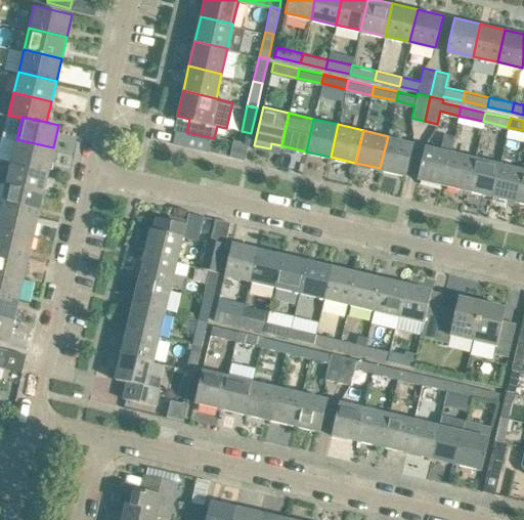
[(443,183),(450,150),(453,135),(443,133),(439,148),(425,145),(418,177),(443,183)]
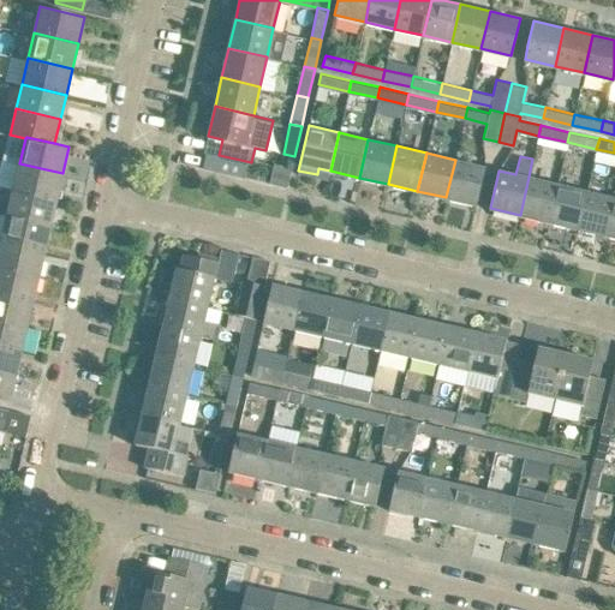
[(476,204),(482,181),(485,167),(477,165),(455,160),(446,197),(476,204)]
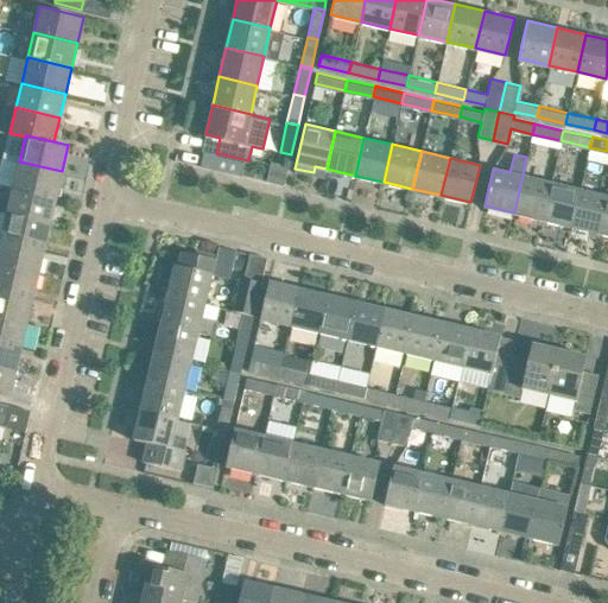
[(56,197),(62,171),(19,162),(13,186),(56,197)]
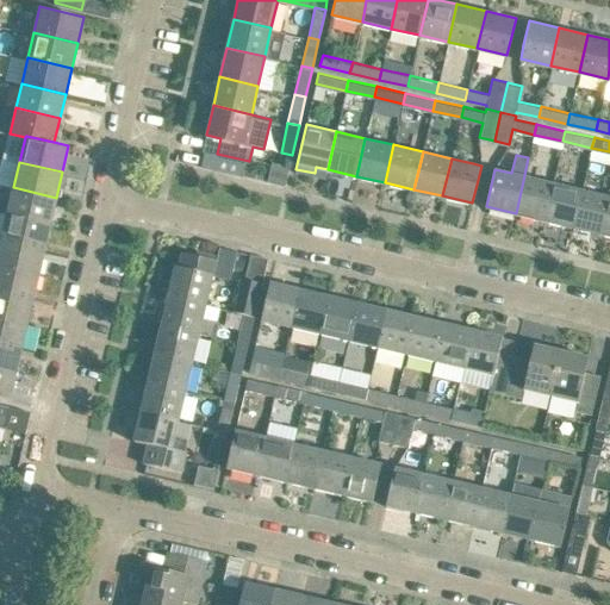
[(545,219),(553,182),(524,175),(516,213),(545,219)]
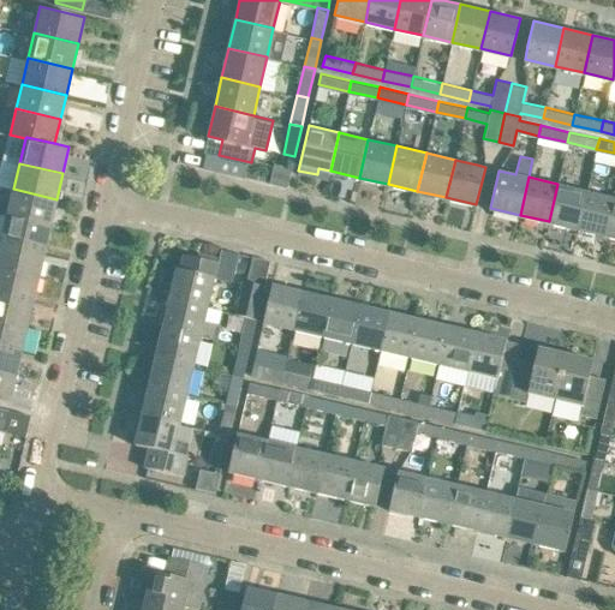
[(578,228),(586,190),(557,184),(549,221),(578,228)]
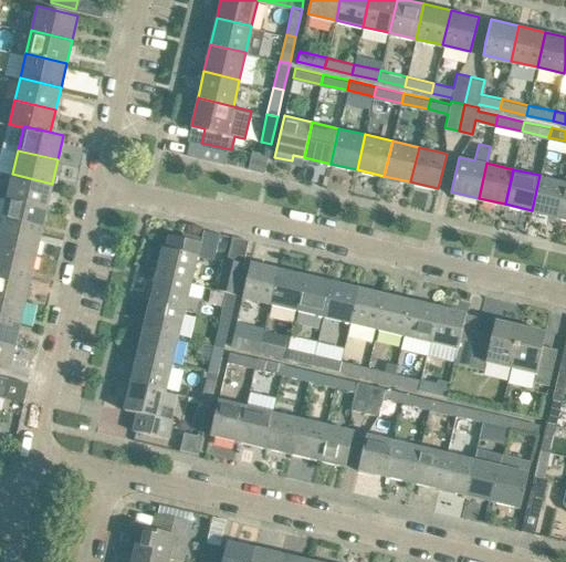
[(46,206),(52,184),(12,174),(8,197),(46,206)]
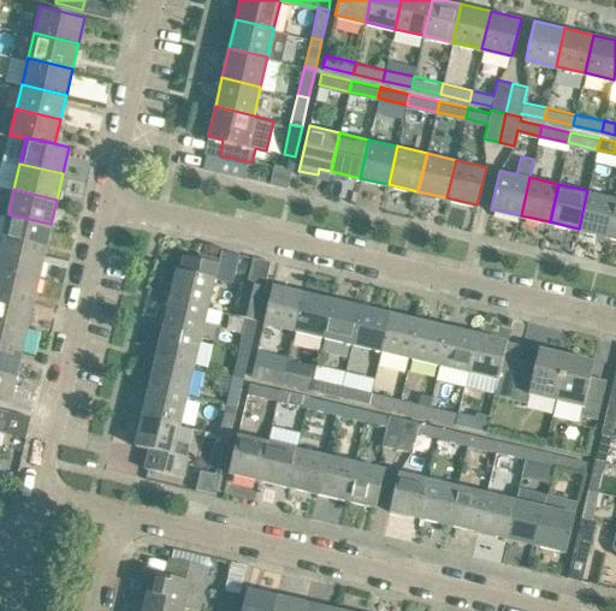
[(608,236),(615,200),(615,196),(587,190),(579,229),(608,236)]
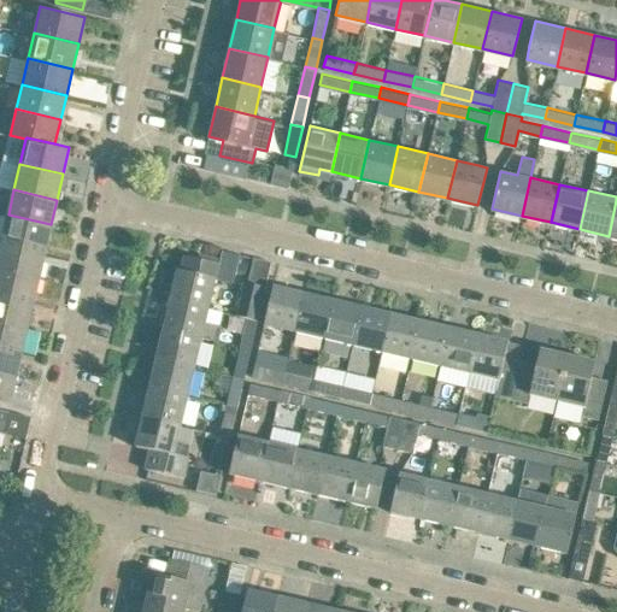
[(46,249),(51,224),(9,215),(3,240),(46,249)]
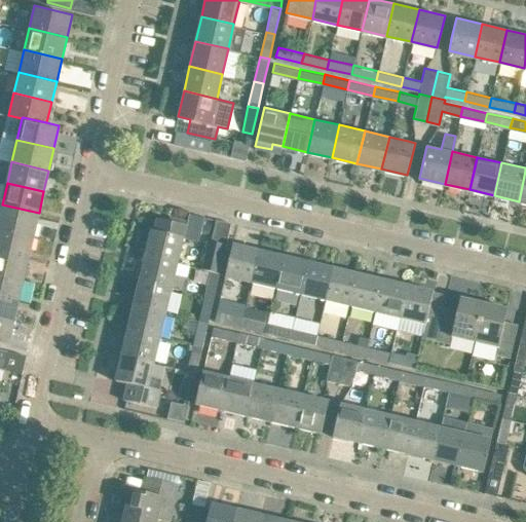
[(0,226),(34,234),(39,213),(2,204),(0,211),(0,226)]
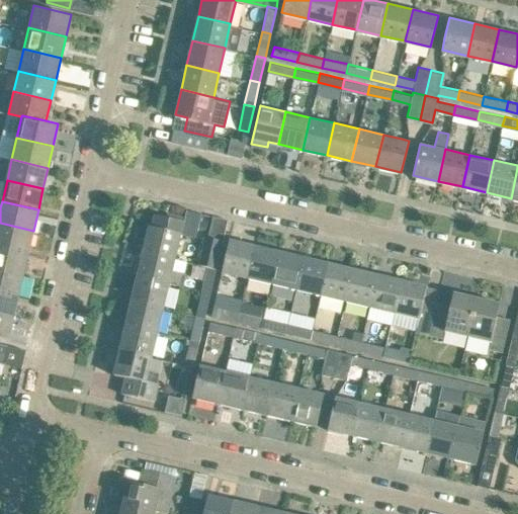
[(174,257),(180,232),(183,220),(181,220),(182,216),(167,211),(166,216),(155,213),(152,225),(149,225),(143,250),(174,257)]
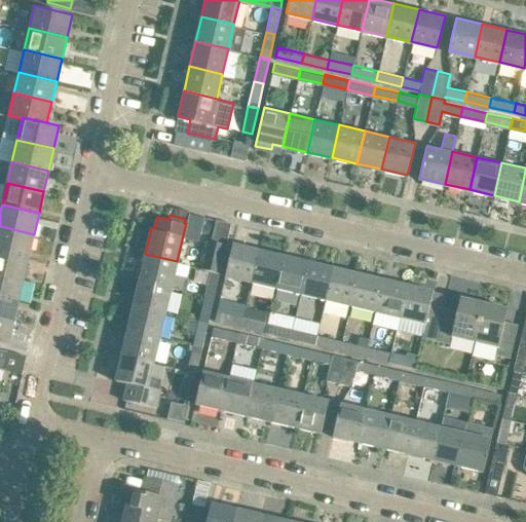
[(0,249),(29,256),(34,234),(0,226),(0,249)]
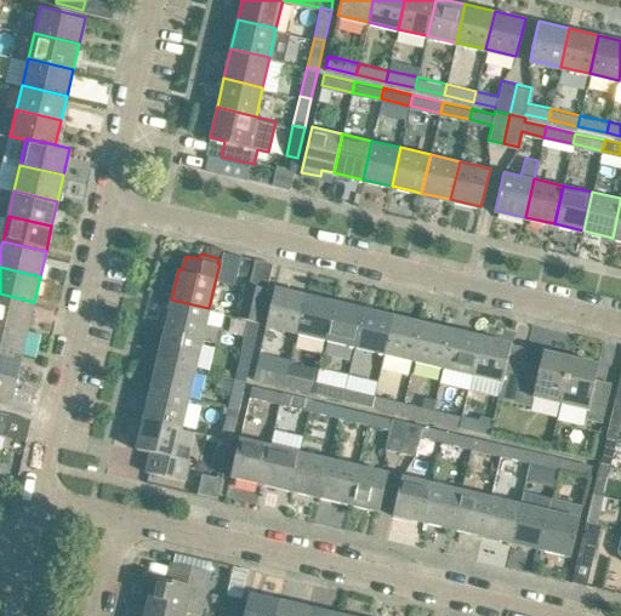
[(260,320),(267,286),(246,281),(239,315),(249,318),(260,320)]
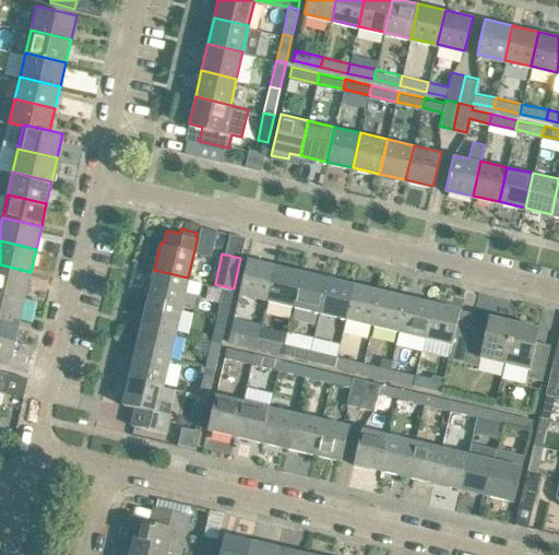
[(266,298),(274,263),(247,257),(239,293),(266,298)]
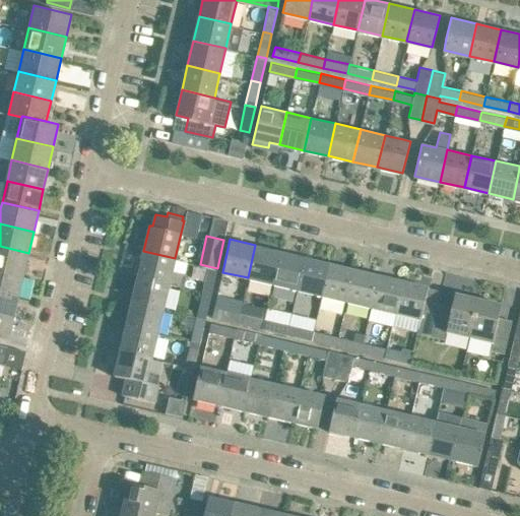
[(272,283),(280,251),(255,245),(248,277),(272,283)]
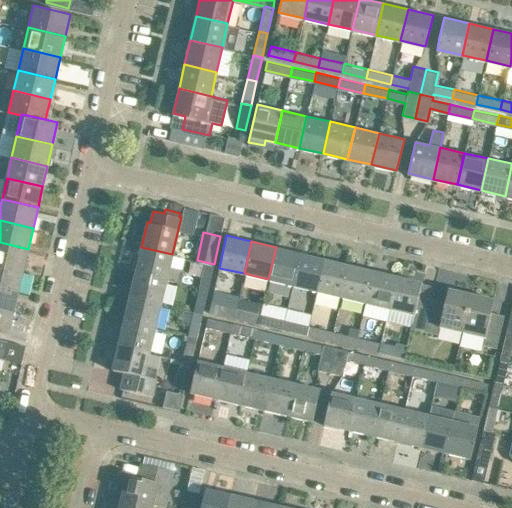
[(0,264),(23,270),(28,249),(0,242),(0,264)]
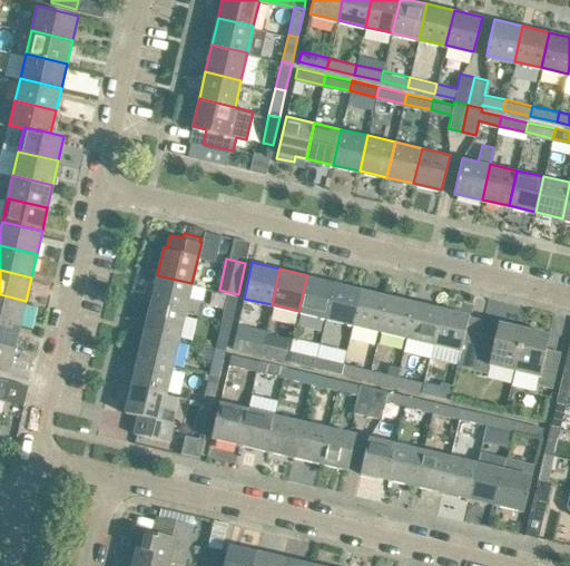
[(189,295),(192,283),(157,275),(156,277),(151,277),(149,291),(153,292),(150,302),(186,310),(202,313),(205,300),(189,295)]
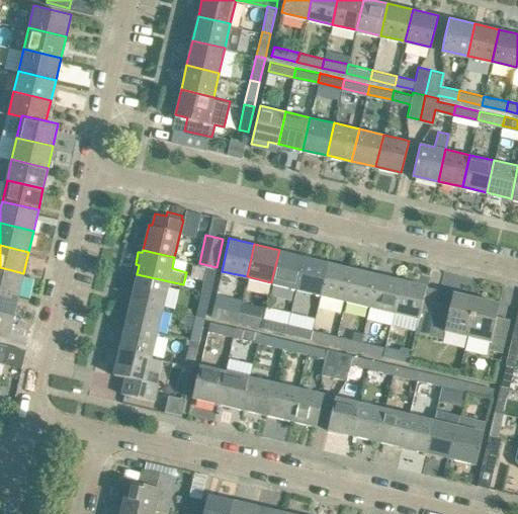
[(295,288),(303,255),(279,250),(271,282),(295,288)]
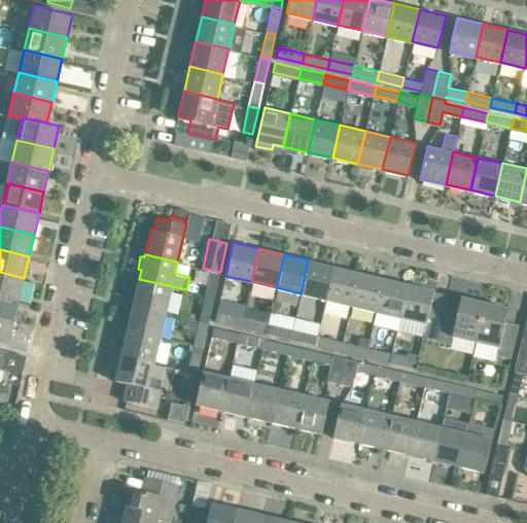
[(324,300),(332,266),(308,259),(301,293),(324,300)]
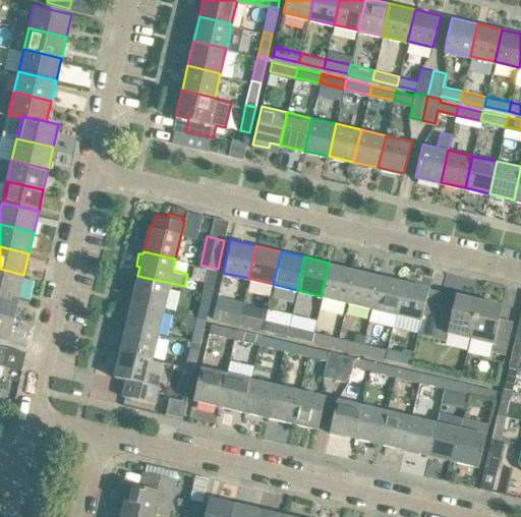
[(346,301),(354,269),(329,263),(321,296),(346,301)]
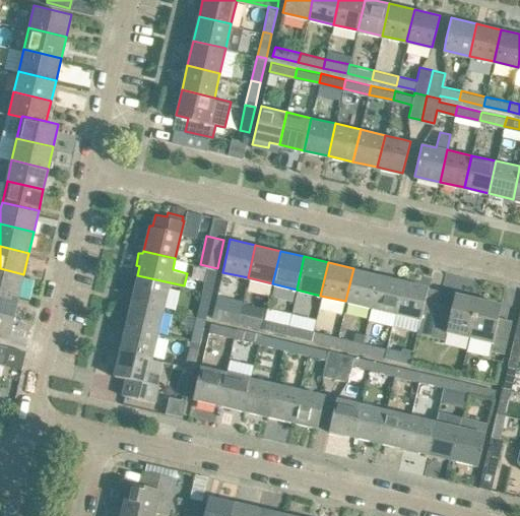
[(211,293),(217,268),(208,266),(202,291),(211,293)]
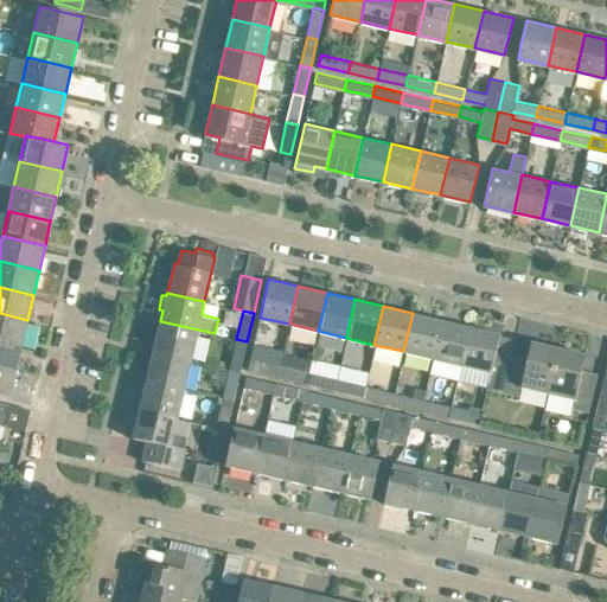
[(0,340),(21,346),(27,320),(0,313),(0,340)]
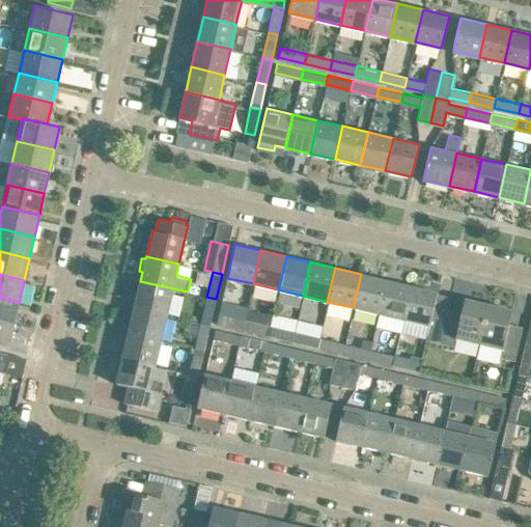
[(378,313),(386,280),(361,274),(353,307),(378,313)]
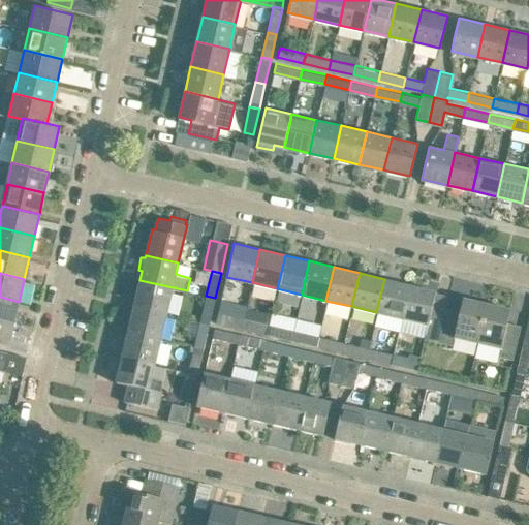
[(401,318),(409,284),(384,279),(376,312),(401,318)]
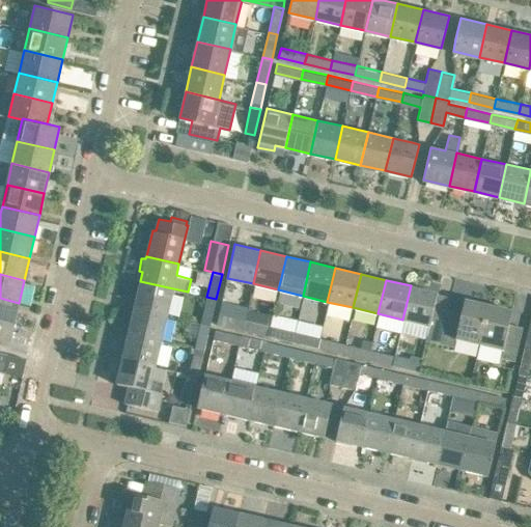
[(167,313),(173,288),(140,281),(135,306),(167,313)]
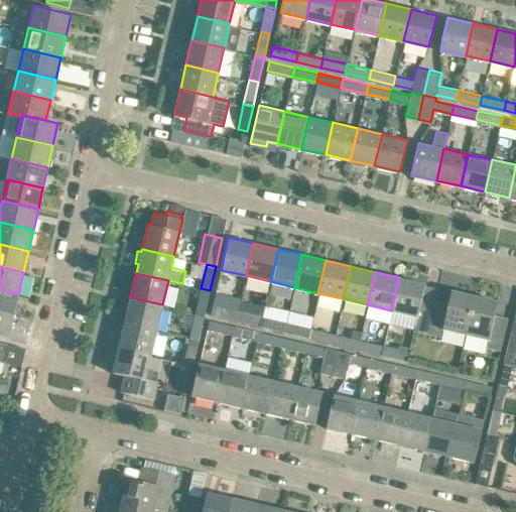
[(426,333),(434,303),(420,300),(424,283),(399,277),(391,310),(416,316),(413,330),(426,333)]
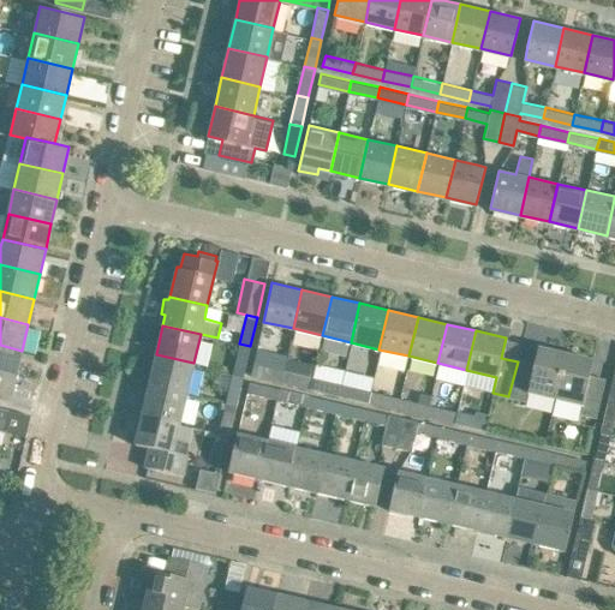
[(243,375),(250,346),(239,344),(232,372),(243,375)]
